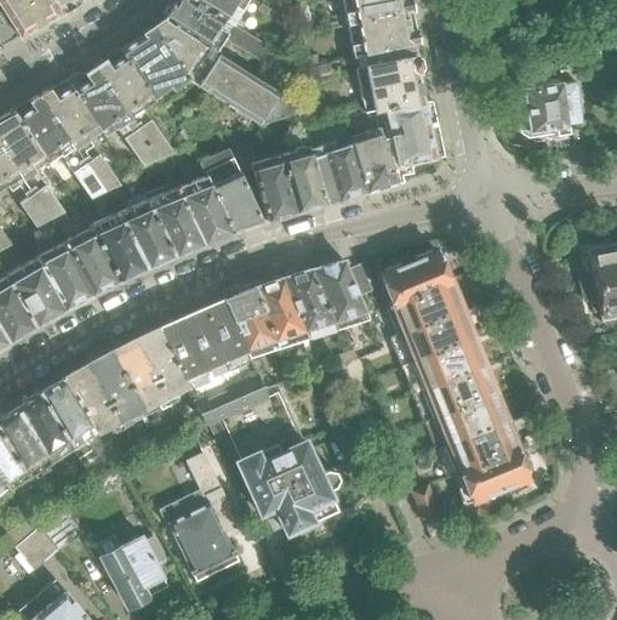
[(23,37),(64,13),(57,0),(0,0),(0,9),(17,39),(20,38),(20,37),(22,35),(23,37)]
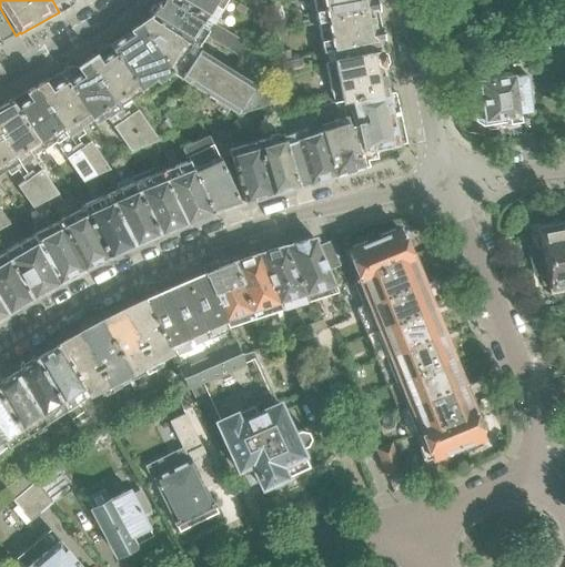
[(52,0),(59,12),(76,3),(74,2),(78,0),(52,0)]
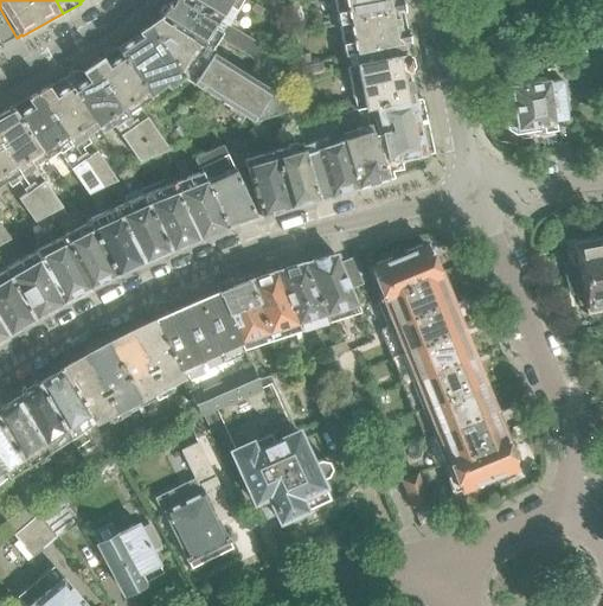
[(271,48),(232,24),(193,0),(175,0),(174,2),(173,1),(172,2),(166,5),(161,12),(162,17),(162,18),(162,19),(212,52),(213,50),(222,37),(263,62),(271,48)]
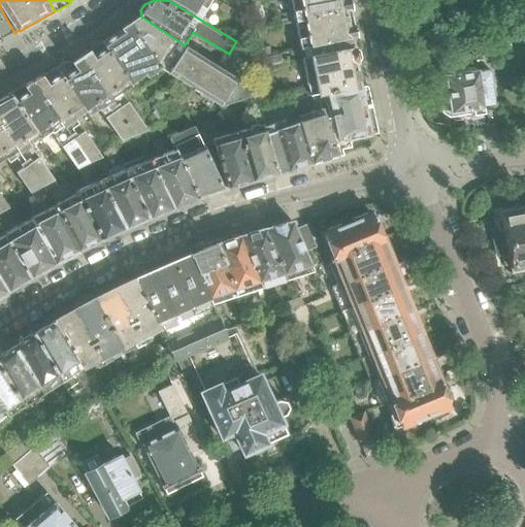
[(168,0),(202,21),(209,8),(214,0),(168,0)]
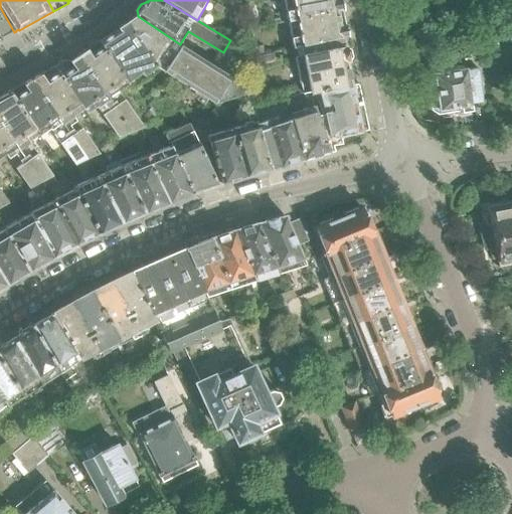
[(345,8),(343,0),(287,0),(291,19),(339,9),(345,8)]
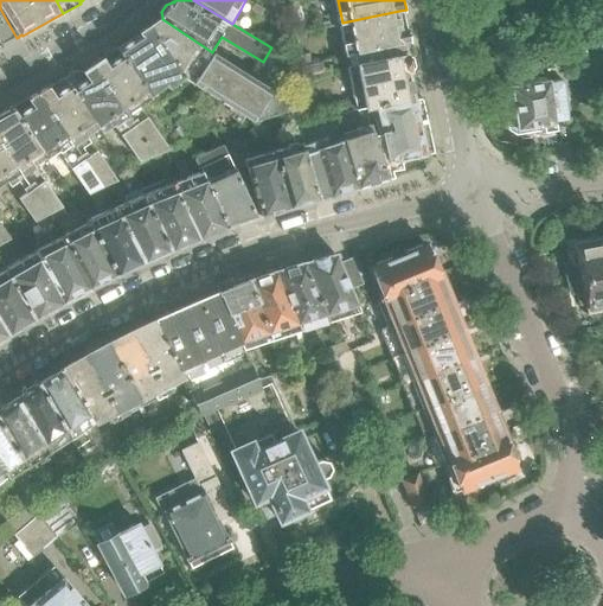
[(267,8),(257,2),(257,4),(255,8),(264,13),(267,10),(267,8)]
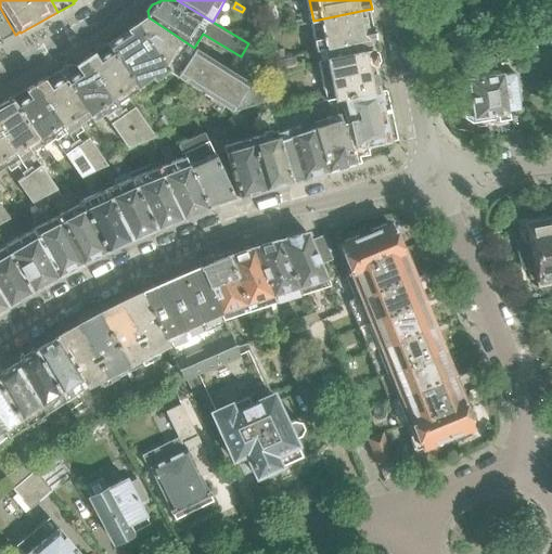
[(0,43),(3,42),(3,41),(15,35),(0,8),(0,43)]
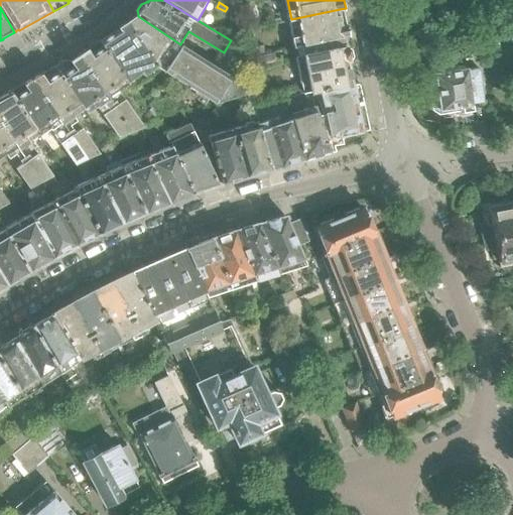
[(296,46),(303,45),(347,35),(351,34),(349,24),(343,26),(340,9),(291,19),(296,46)]
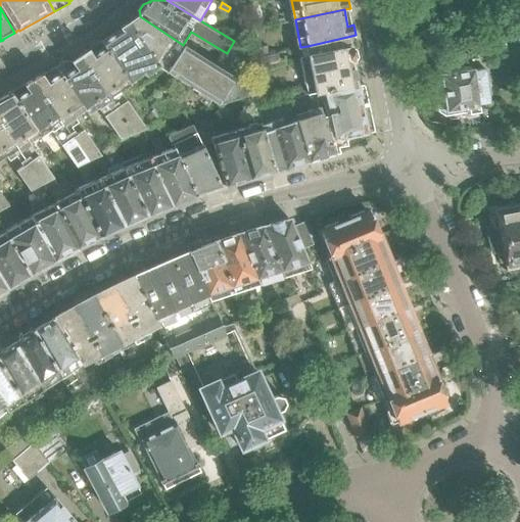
[(123,29),(119,31),(151,79),(166,68),(220,103),(251,94),(249,87),(246,83),(184,43),(183,45),(140,16),(123,28),(123,29)]
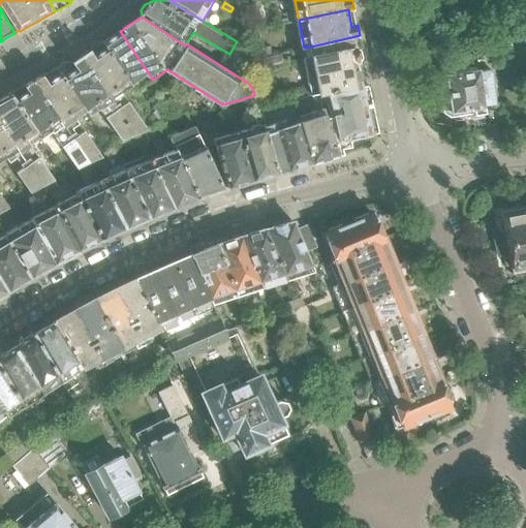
[(153,80),(120,31),(104,42),(133,86),(137,91),(153,80)]
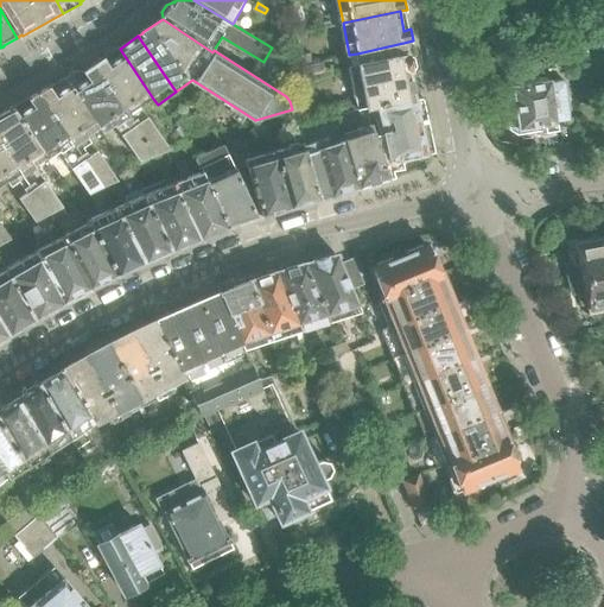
[(590,52),(586,36),(574,38),(578,55),(590,52)]
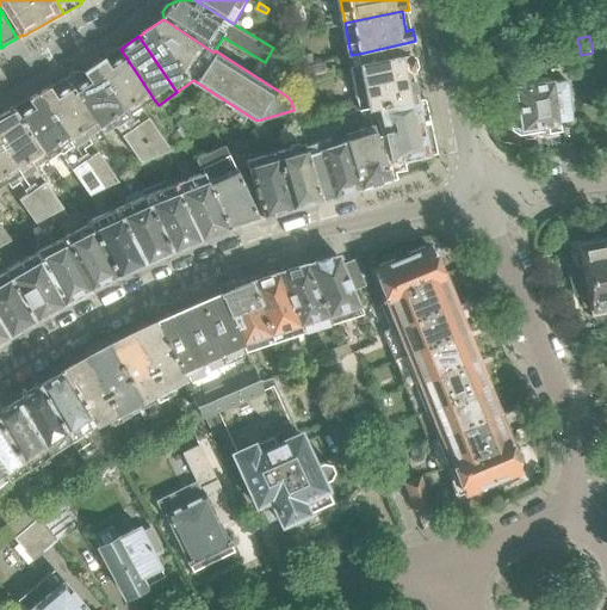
[(363,66),(413,55),(410,42),(359,54),(363,66)]
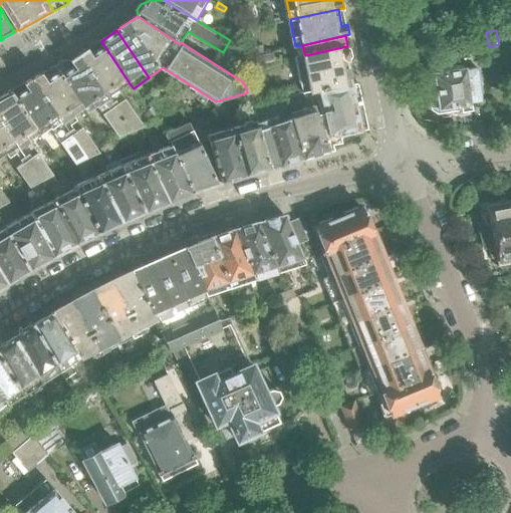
[(121,89),(130,83),(101,41),(89,49),(89,48),(83,53),(137,130),(146,125),(121,89)]
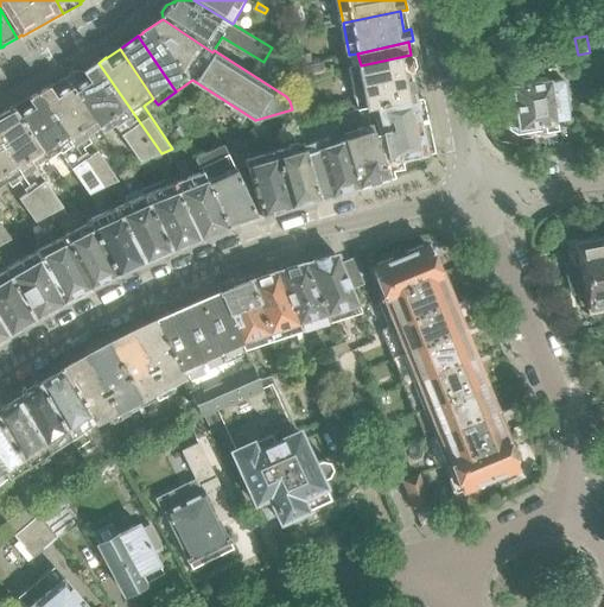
[(315,62),(312,52),(292,57),(294,68),(315,62)]
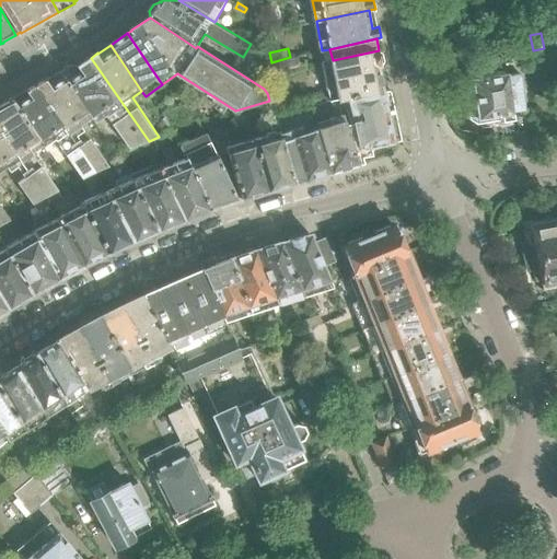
[(349,99),(384,91),(383,86),(380,67),(382,67),(385,61),(384,54),(380,50),(379,50),(333,60),(337,89),(314,94),(315,97),(310,97),(311,104),(316,103),(316,104),(339,100),(340,101),(349,99)]
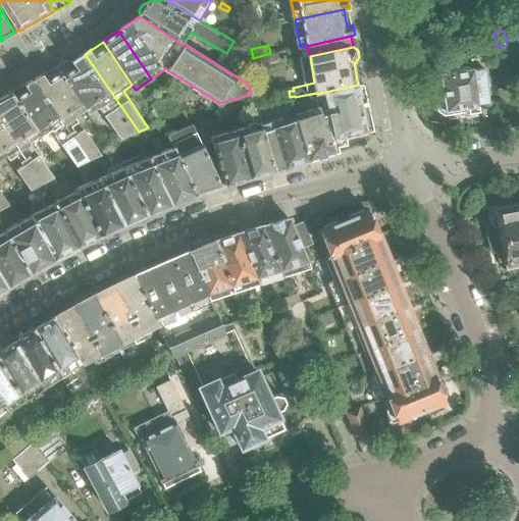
[(283,60),(281,51),(262,56),(264,64),(283,60)]
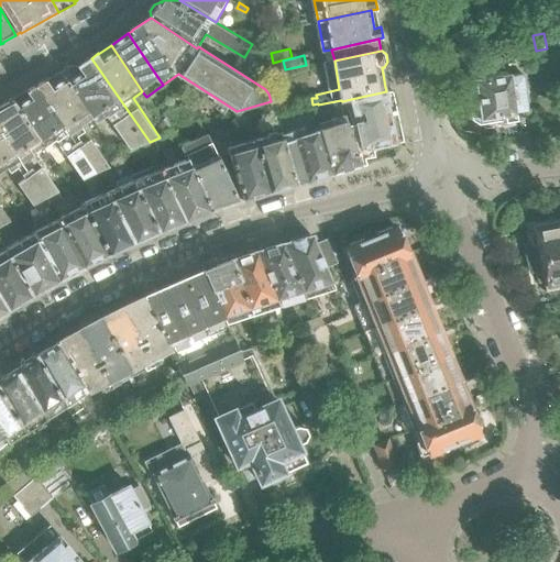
[(150,142),(91,58),(79,66),(75,65),(63,72),(95,118),(98,122),(108,116),(132,149),(150,142)]
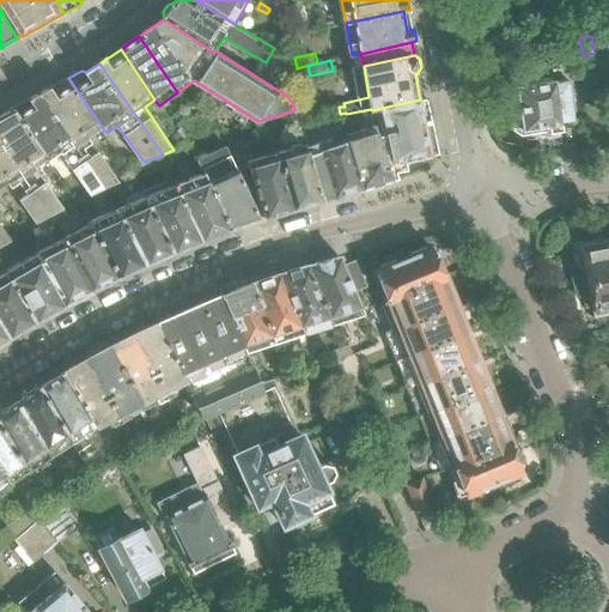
[(91,138),(103,128),(68,78),(50,88),(43,91),(109,187),(129,177),(125,170),(116,175),(101,151),(92,157),(87,149),(96,143),(91,138)]
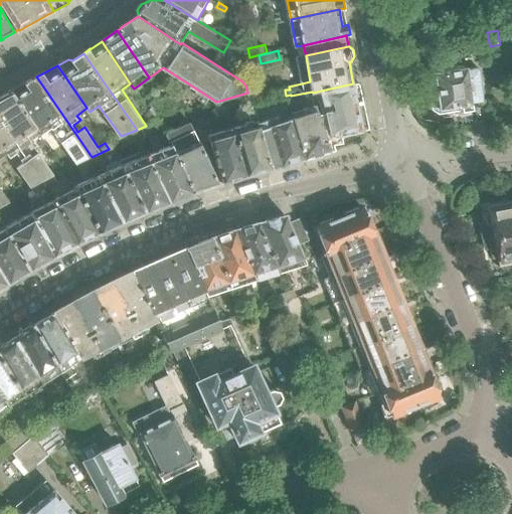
[(484,101),(479,66),(464,68),(464,66),(433,70),(427,71),(432,108),(459,103),(460,109),(470,107),(470,103),(484,101)]
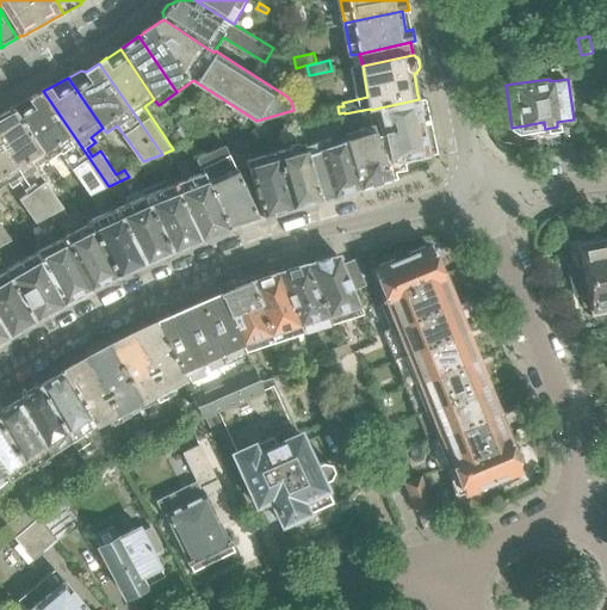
[(92,193),(109,186),(43,91),(14,108),(49,158),(51,159),(62,152),(67,158),(74,152),(82,162),(74,168),(91,191),(92,193)]
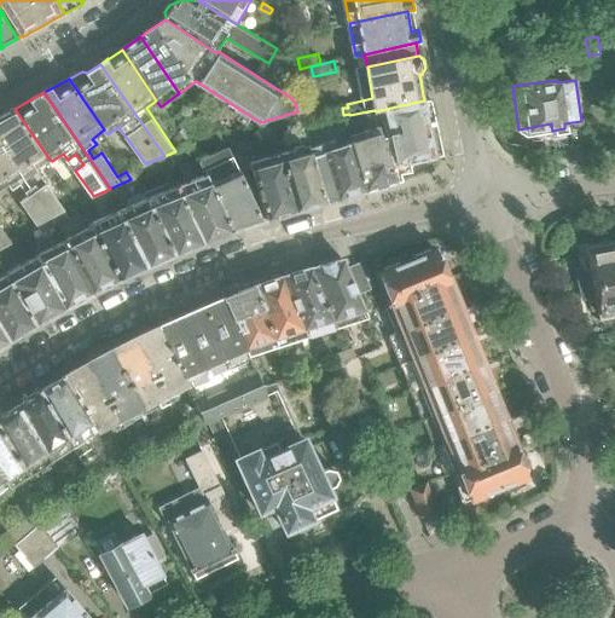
[(312,110),(307,98),(295,103),(297,111),(300,115),(312,110)]
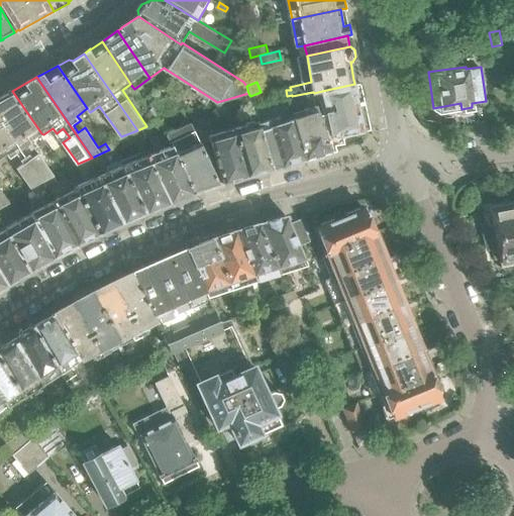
[(307,113),(296,117),(310,159),(337,150),(335,145),(345,143),(343,135),(372,130),(370,121),(371,121),(362,83),(354,84),(322,91),(325,105),(330,104),(331,110),(321,113),(318,104),(306,108),(307,113)]
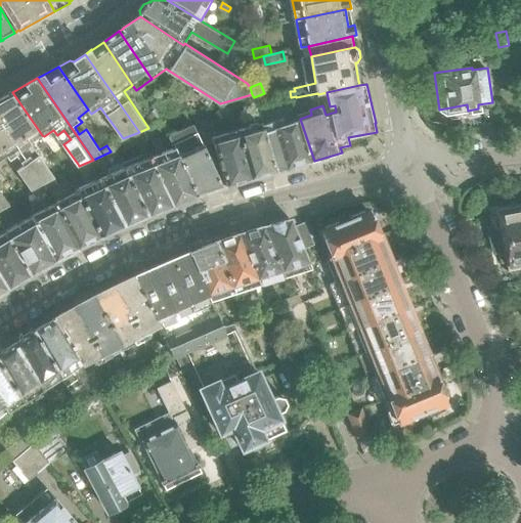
[(32,141),(42,135),(12,92),(0,98),(0,120),(45,184),(56,178),(32,141)]
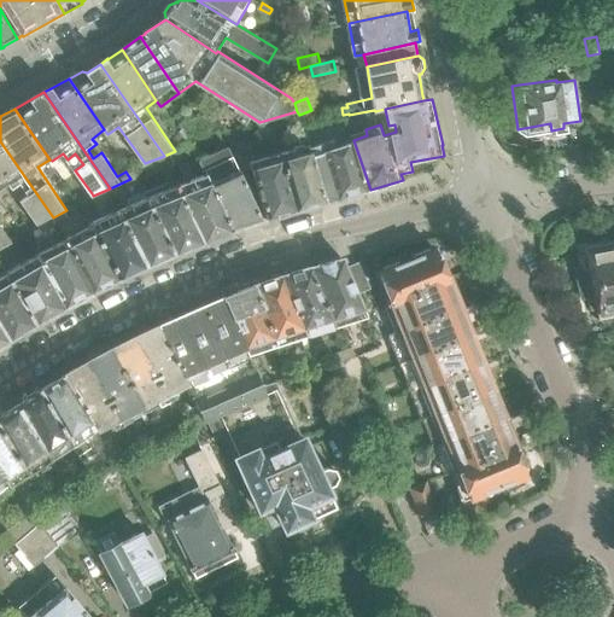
[(255,146),(245,127),(231,133),(239,153),(255,146)]
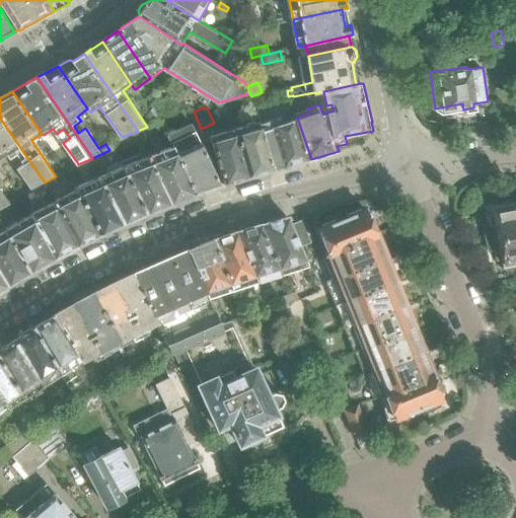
[(163,121),(158,109),(157,107),(150,111),(156,119),(149,123),(151,126),(163,121)]
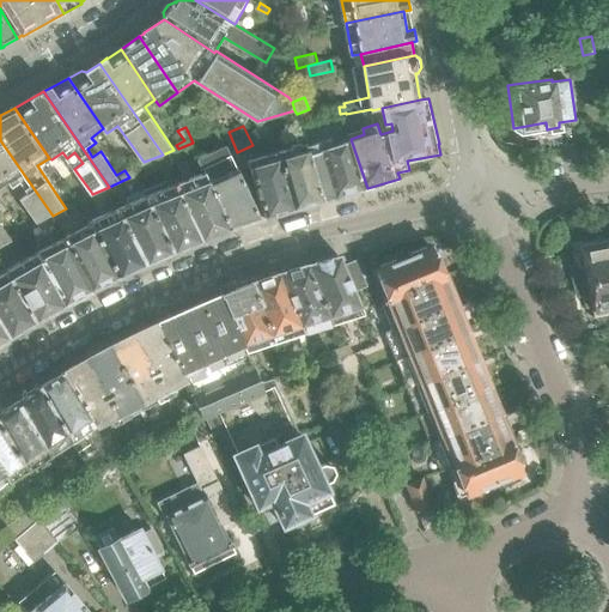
[(367,188),(351,139),(335,144),(333,138),(320,143),(320,146),(321,150),(338,198),(367,188)]
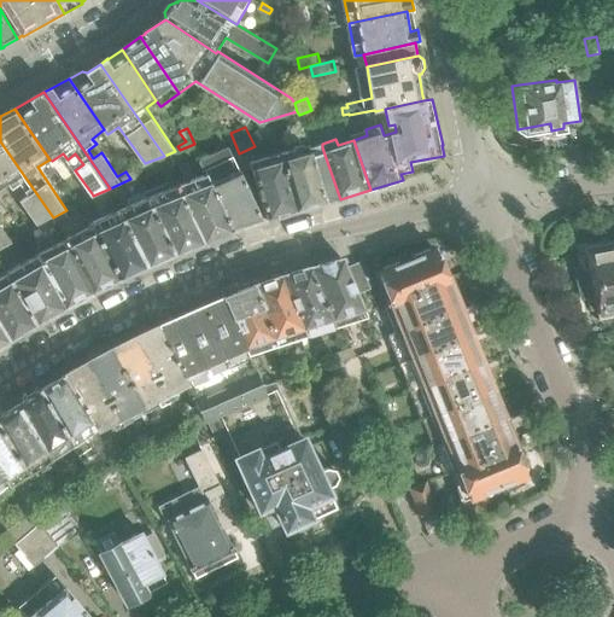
[(53,217),(0,141),(0,190),(10,184),(15,190),(22,184),(30,196),(22,201),(39,225),(53,217)]
